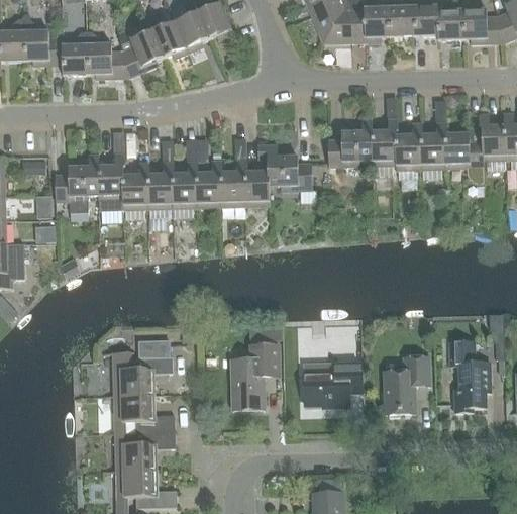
[(140,0),(145,10),(153,7),(152,0),(140,0)]
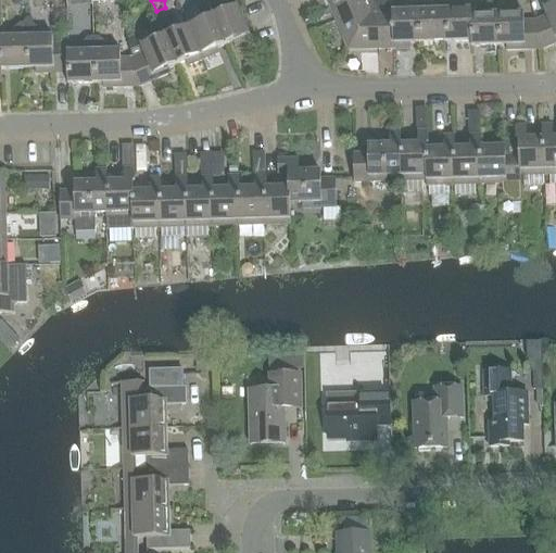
[(203,17),(188,24),(202,58),(218,51),(216,46),(224,42),(206,1),(207,1),(206,0),(204,0),(197,3),(203,17)]
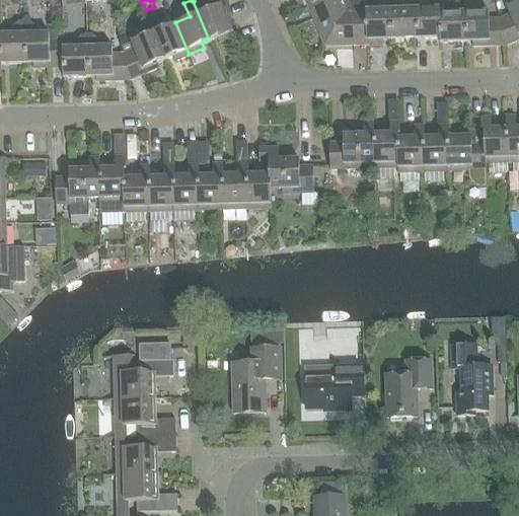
[(221,3),(217,5),(202,0),(197,0),(194,1),(193,1),(209,40),(217,37),(219,42),(234,34),(221,3)]
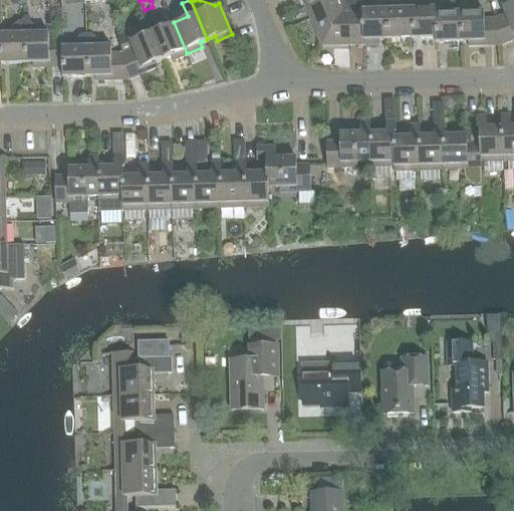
[(320,43),(321,43),(348,0),(314,0),(304,4),(320,43)]
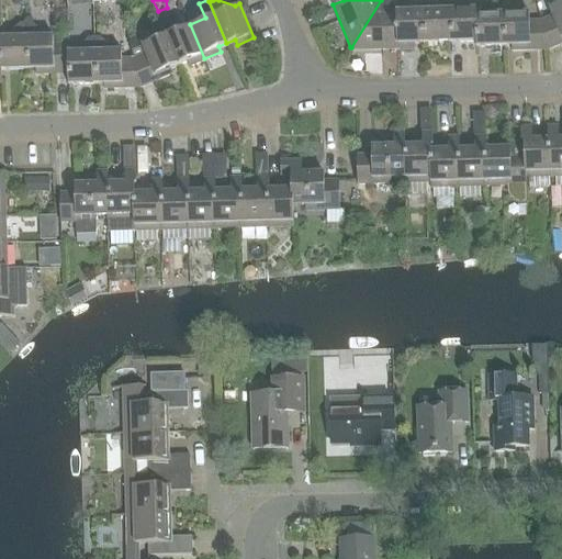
[(396,0),(381,0),(351,47),(397,46),(396,10),(396,0)]
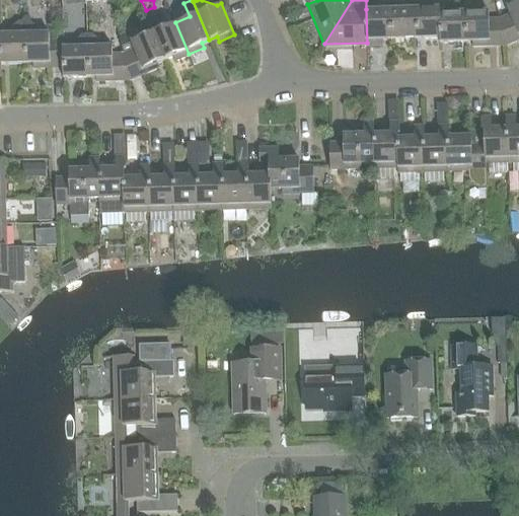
[(379,0),(370,9),(366,9),(367,43),(383,43),(383,38),(391,38),(389,0),(379,0)]
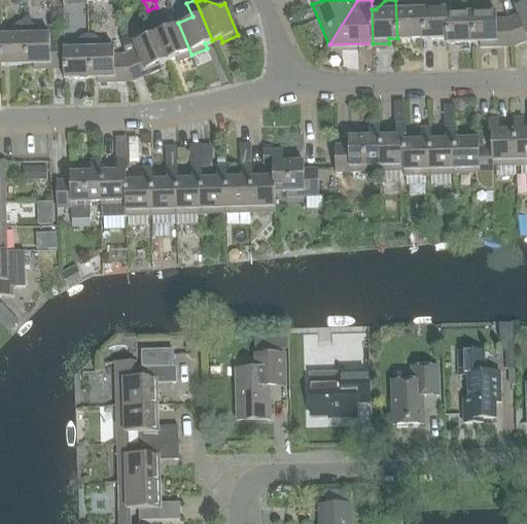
[(416,7),(407,0),(395,0),(397,38),(421,37),(421,7),(416,7)]
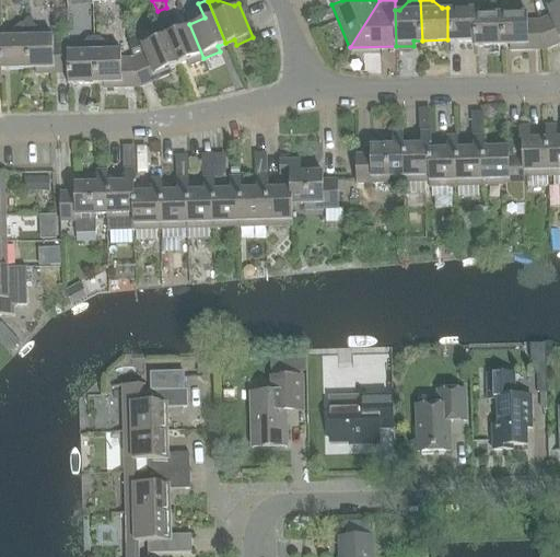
[(446,0),(447,8),(447,39),(474,39),(473,12),(474,12),(474,0),(446,0)]
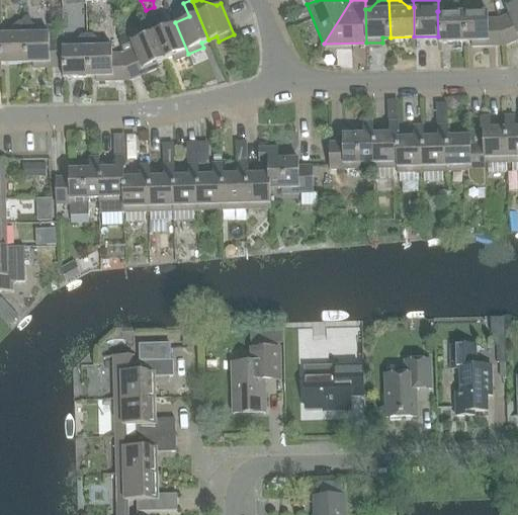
[(462,40),(461,0),(438,0),(438,11),(437,11),(438,36),(438,40),(462,40)]
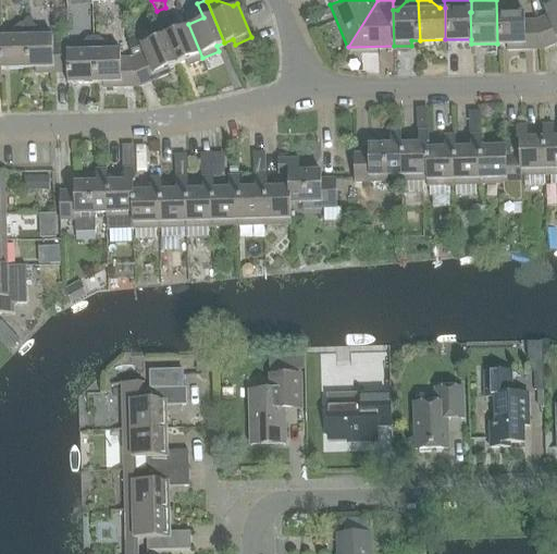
[(507,48),(537,48),(542,47),(535,19),(524,19),(523,11),(519,11),(505,0),(496,0),(497,44),(506,42),(507,48)]
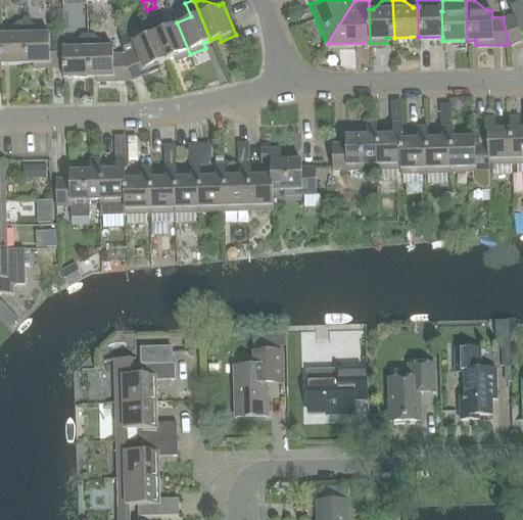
[(509,44),(521,40),(522,38),(522,0),(517,0),(514,5),(510,7),(513,13),(503,17),(509,44)]
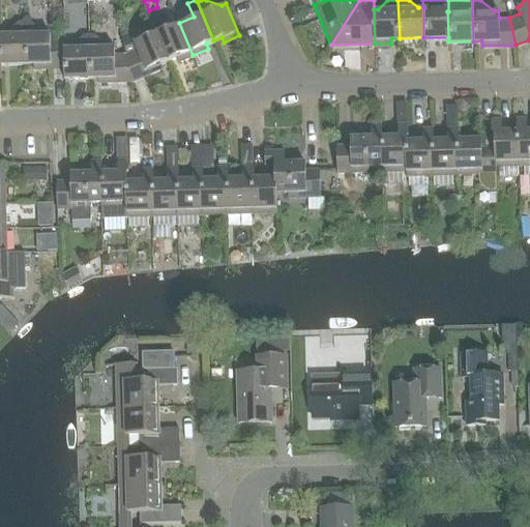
[(150,19),(151,21),(168,60),(176,57),(177,61),(193,55),(179,23),(166,28),(159,15),(150,19)]
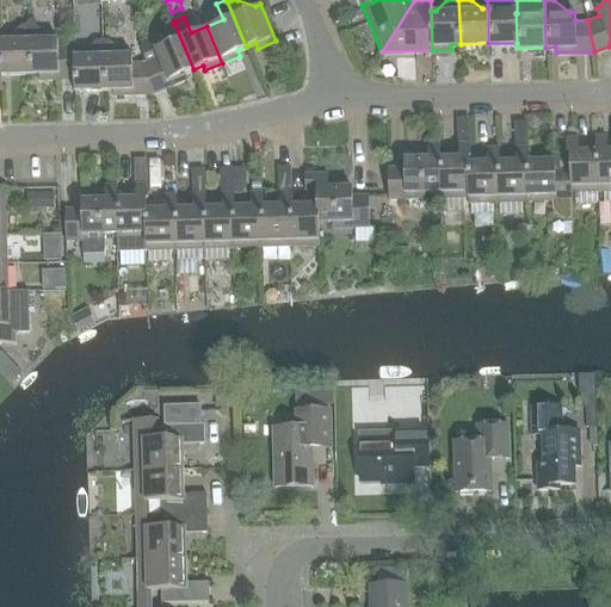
[(38,73),(38,79),(73,78),(74,78),(73,55),(74,55),(74,45),(57,47),(57,38),(51,38),(34,23),(28,24),(29,73),(38,73)]
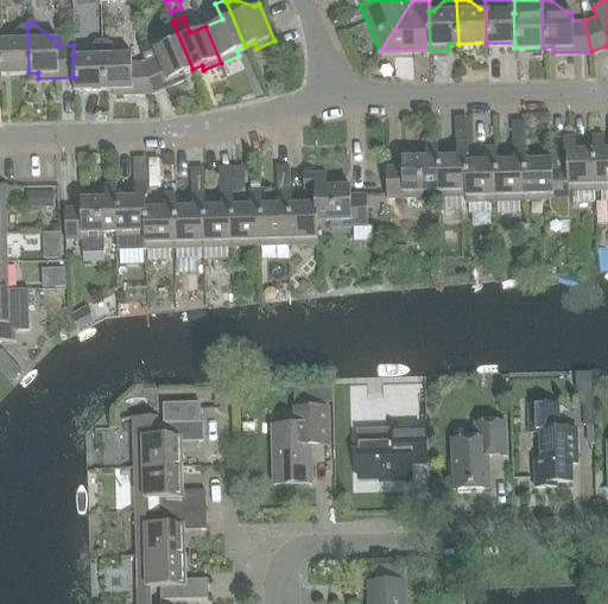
[(0,38),(0,71),(0,74),(1,74),(29,72),(27,24),(21,24),(5,39),(0,38)]
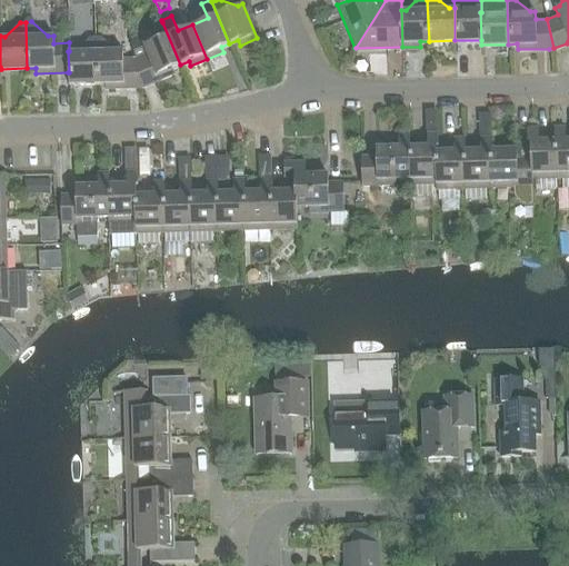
[(135,57),(141,87),(175,72),(172,68),(180,65),(162,22),(157,25),(147,43),(142,46),(146,52),(135,57)]
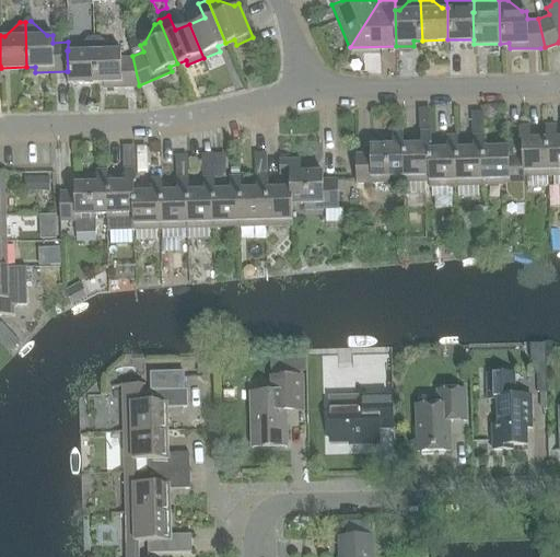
[(72,50),(68,50),(67,50),(68,71),(67,71),(67,82),(94,81),(93,36),(88,36),(72,50)]
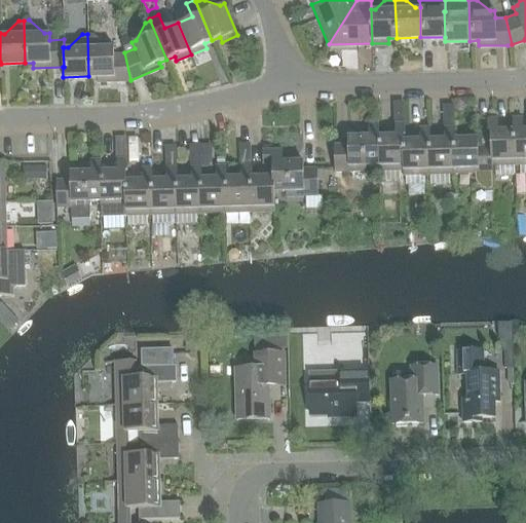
[(97,81),(125,80),(130,80),(124,52),(113,53),(113,46),(108,46),(92,34),(87,34),(88,76),(97,76),(97,81)]
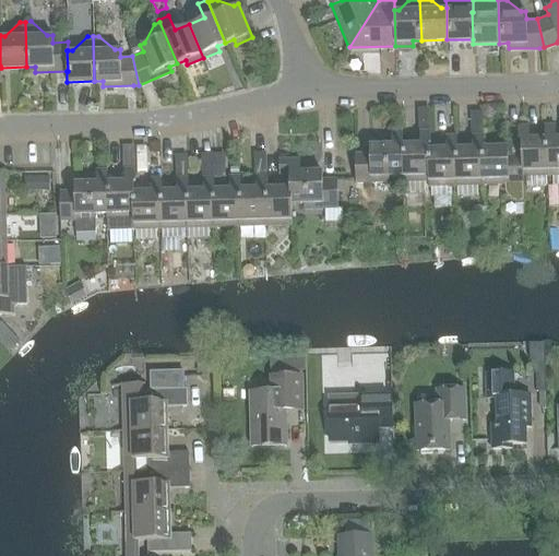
[(545,138),(547,137),(548,174),(551,174),(552,182),(557,182),(558,182),(558,137),(555,137),(555,123),(544,123),(545,138)]
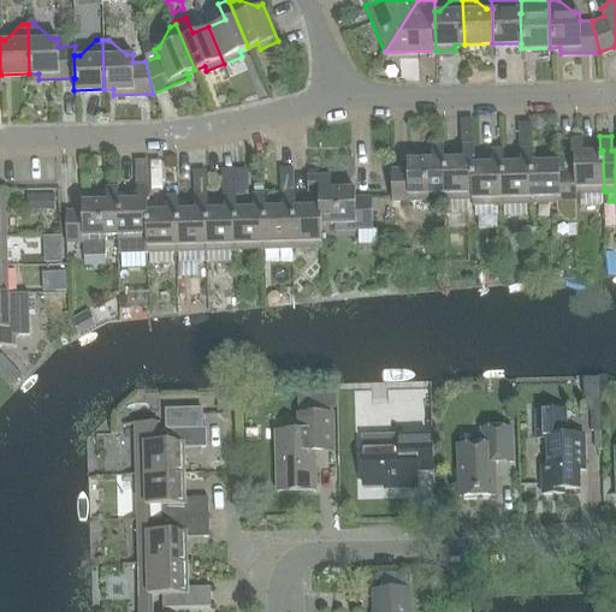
[(570,137),(572,152),(572,153),(572,168),(573,168),(574,168),(575,191),(576,191),(579,191),(580,202),(603,201),(602,191),(604,191),(603,150),(600,152),(582,152),(582,137),(570,137)]
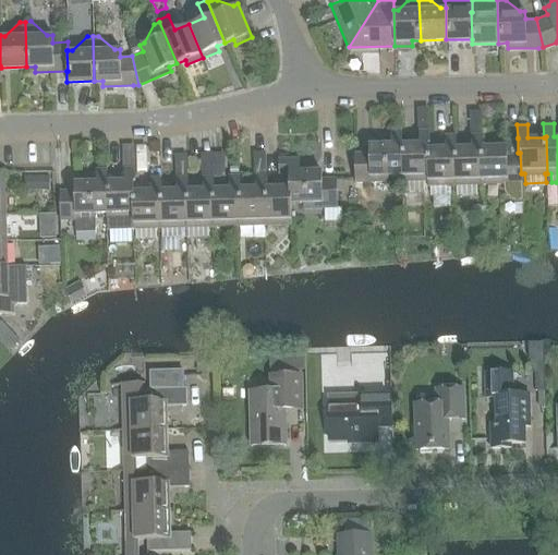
[(368,152),(353,152),(354,181),(388,180),(388,175),(400,175),(401,175),(401,143),(401,130),(390,130),(390,143),(368,144),(368,152)]
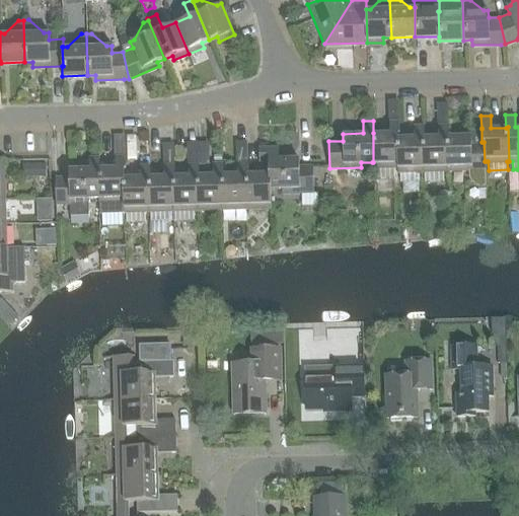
[(373,162),(372,162),(372,167),(374,167),(374,175),(394,174),(394,166),(397,166),(398,166),(397,137),(394,138),(394,133),(399,133),(399,121),(389,121),(389,133),(373,133),(373,162)]
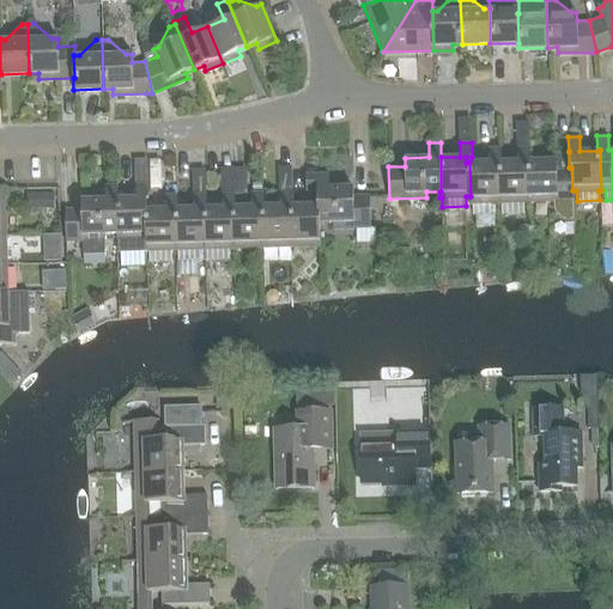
[(501,162),(498,162),(498,201),(501,201),(501,211),(523,209),(523,201),(527,201),(527,160),(529,160),(529,146),(517,146),(517,160),(501,162)]
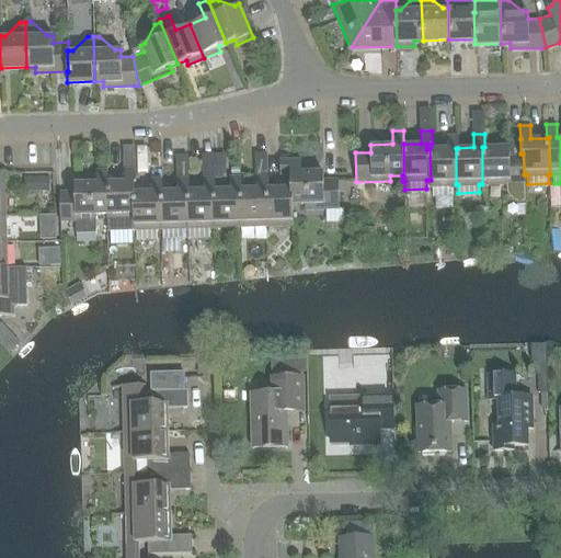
[(447,148),(430,148),(431,180),(430,180),(430,185),(432,185),(432,194),(435,194),(451,193),(453,193),(453,184),(456,184),(456,148),(458,148),(458,135),(447,135),(447,148)]
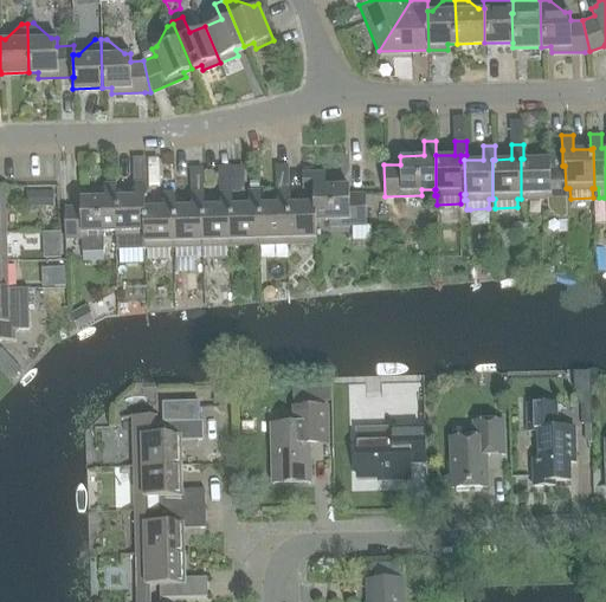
[(521,199),(546,198),(547,208),(555,215),(567,217),(567,188),(566,188),(565,166),(563,166),(562,166),(562,150),(562,149),(549,149),(549,157),(523,159),(521,159),(521,199)]
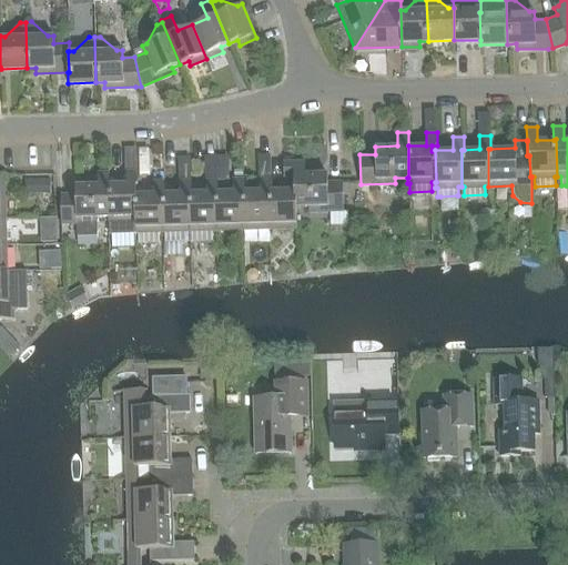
[(294,175),(293,160),(283,161),(283,175),(293,175),(294,175)]
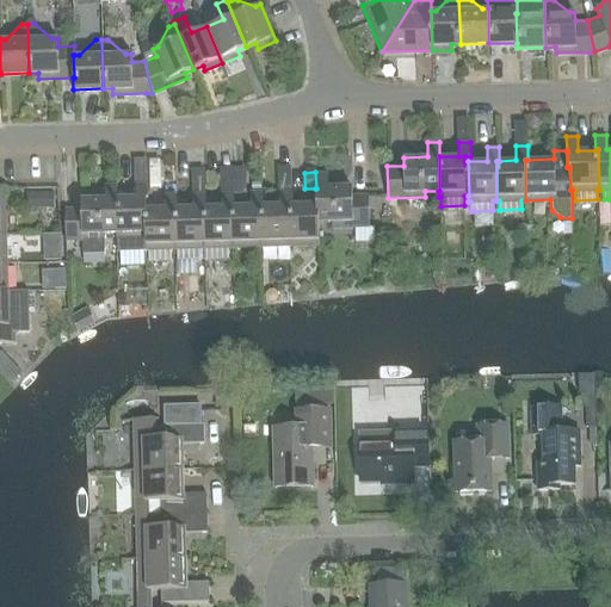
[(369,225),(368,194),(352,194),(351,186),(327,186),(327,172),(315,172),(316,189),(315,189),(316,204),(318,221),(332,221),(332,227),(369,225)]
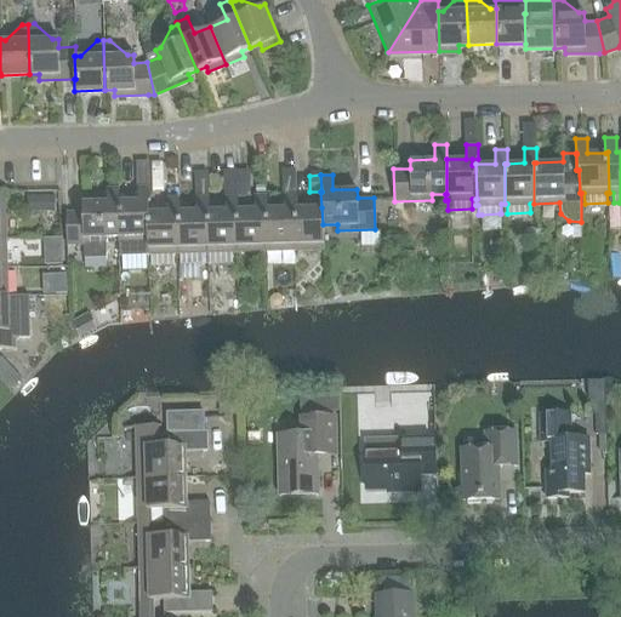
[(118,236),(118,241),(118,253),(148,252),(147,241),(148,241),(147,211),(147,200),(149,200),(149,186),(137,186),(138,200),(119,201),(118,201),(119,235),(118,236)]
